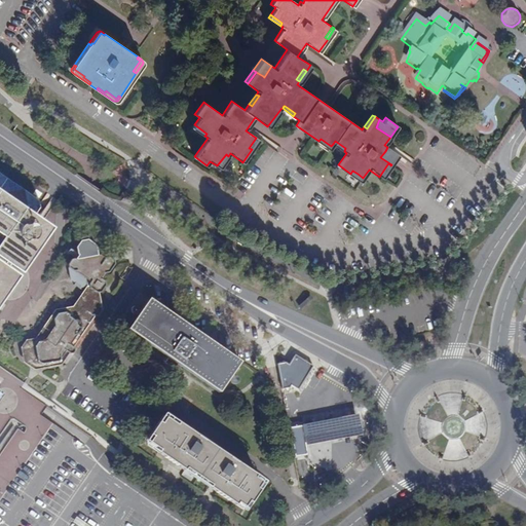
[(207,134),(194,124),(192,127),(204,136),(207,134)]
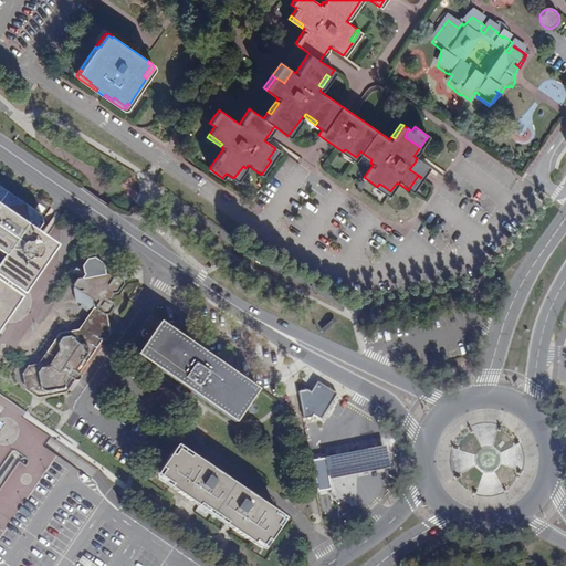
[(275,148),(268,159),(271,160),(279,149),(275,148)]
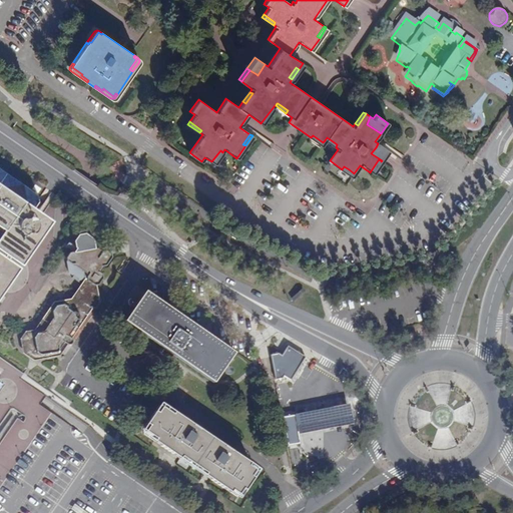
[(311,137),(322,145),(323,142),(313,135),(311,137)]
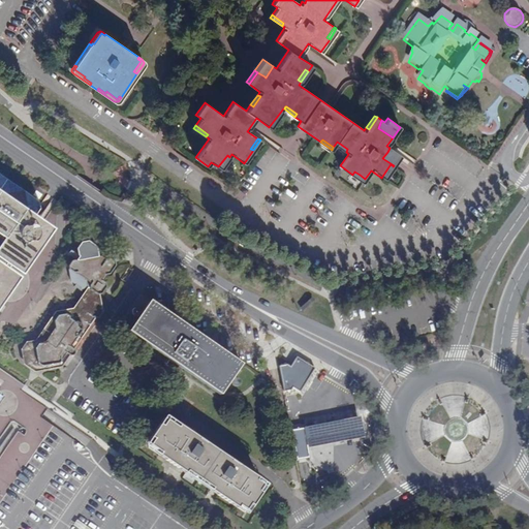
[(337,142),(335,145),(346,152),(347,149),(337,142)]
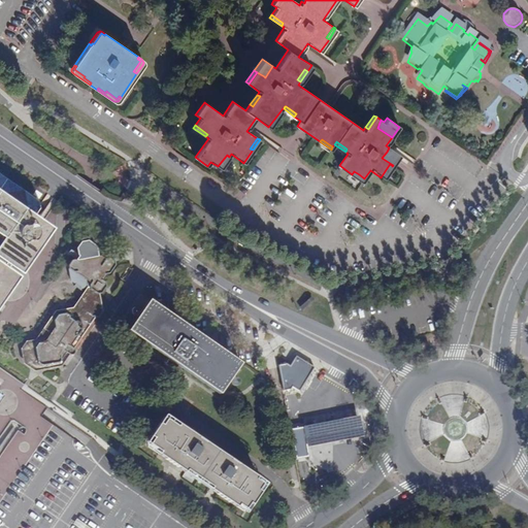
[(389,147),(387,152),(382,158),(393,165),(399,156),(400,155),(389,147)]
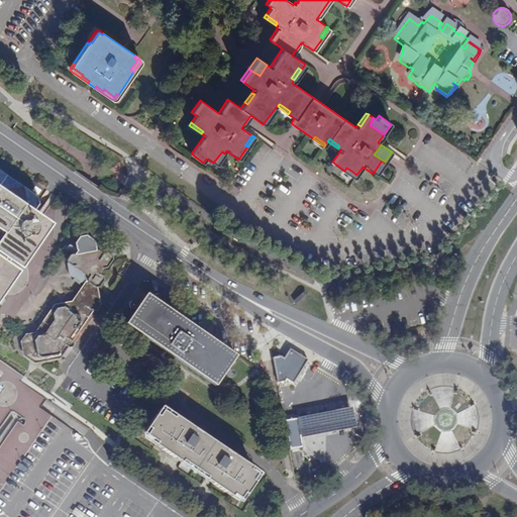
[(222,151),(213,163),(216,165),(224,153),(222,151)]
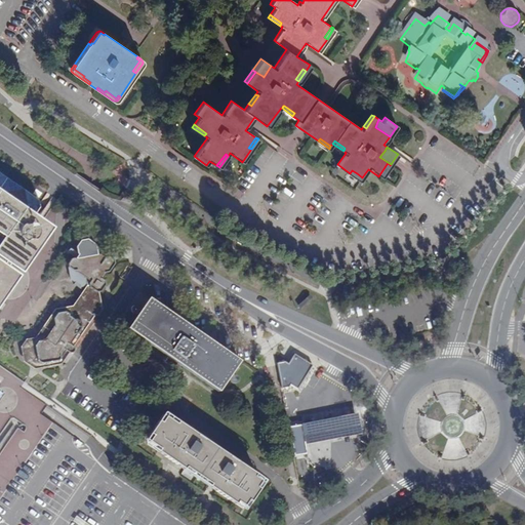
[(388,163),(387,164),(378,176),(381,178),(390,165),(390,164),(388,163)]
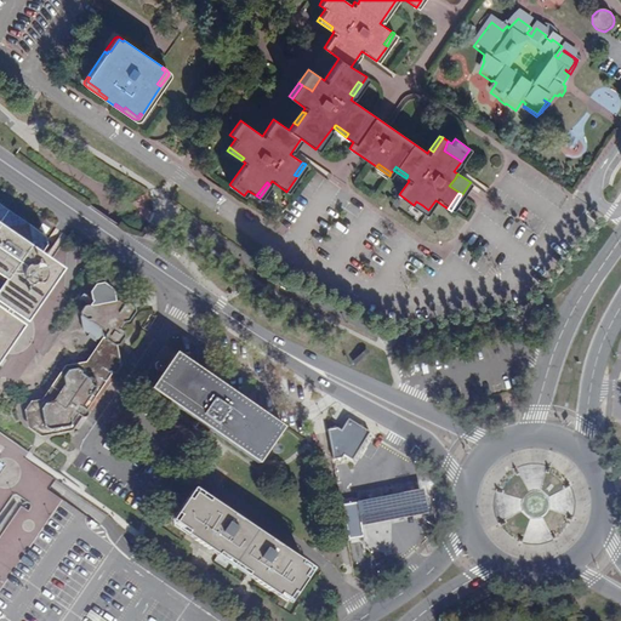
[(428,210),(422,205),(416,201),(414,205),(420,209),(426,214),(428,210)]
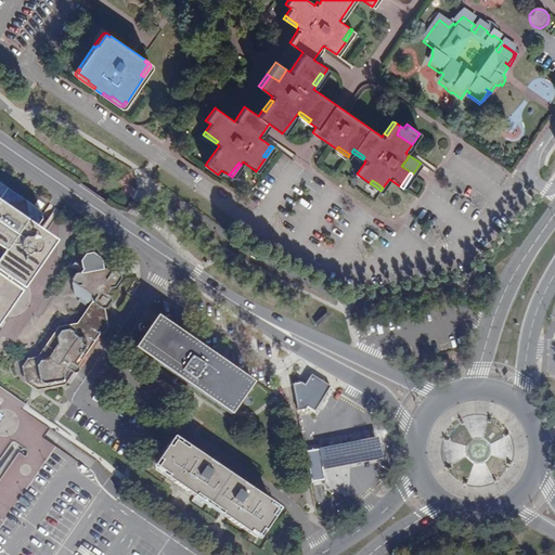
[(0,243),(2,245),(16,242),(28,226),(35,230),(46,215),(31,205),(22,206),(21,197),(0,182),(0,243)]
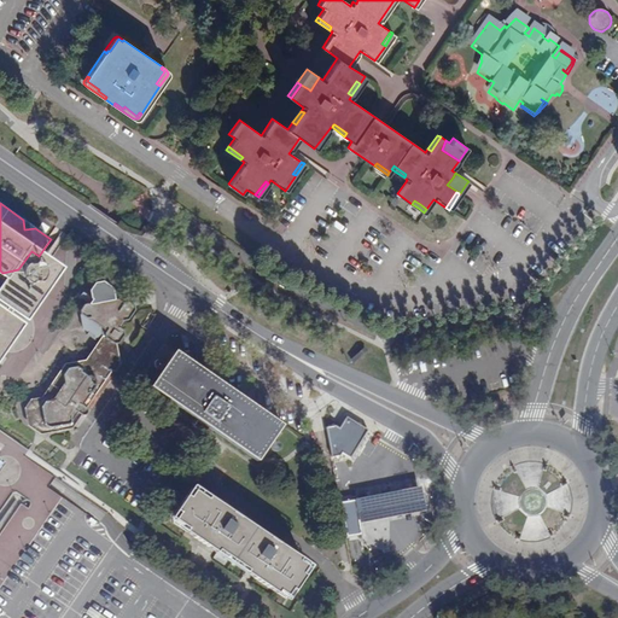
[(45,280),(46,275),(45,270),(42,267),(39,264),(34,264),(29,266),(27,269),(24,273),(24,278),(25,283),(29,285),(34,286),(39,286),(42,284),(45,280)]
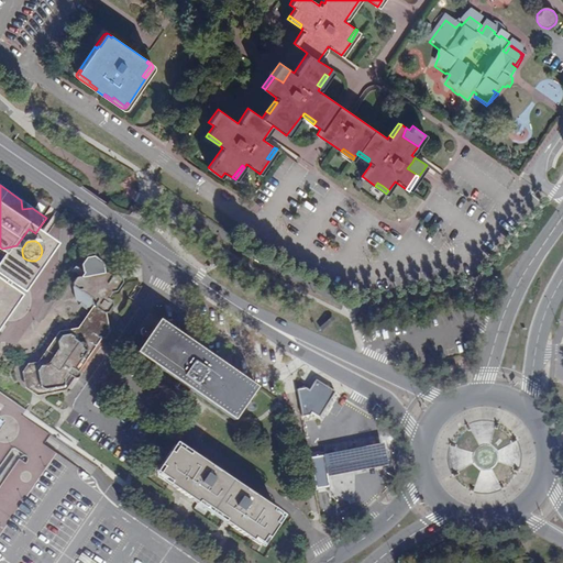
[(94,256),(88,257),(81,266),(83,273),(85,274),(81,278),(79,277),(75,277),(72,284),(72,286),(73,287),(72,289),(73,295),(76,297),(75,298),(75,302),(77,304),(79,302),(81,304),(81,307),(84,308),(87,308),(90,304),(94,302),(94,308),(101,312),(107,311),(111,305),(110,300),(109,298),(112,293),(116,291),(122,283),(122,277),(118,275),(112,276),(103,269),(102,263),(94,256)]
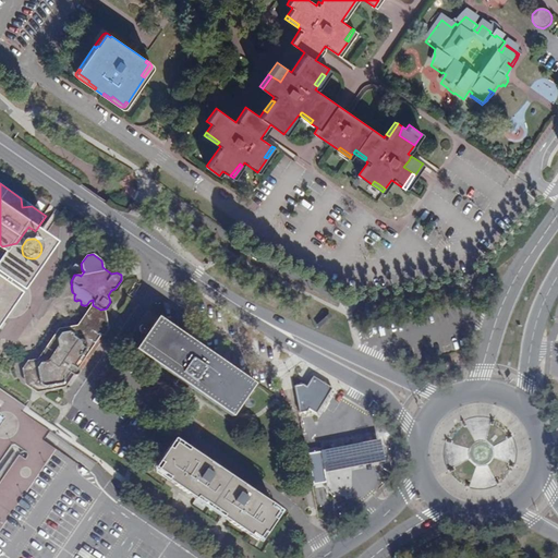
[(133,273),(138,265),(129,258),(123,266),(133,273)]
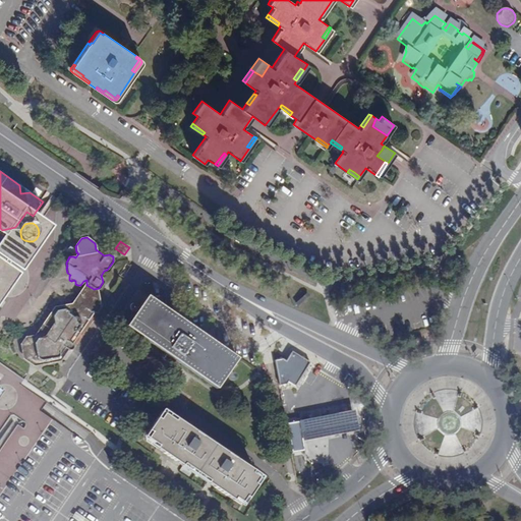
[(94,289),(87,285),(84,294),(89,293),(94,296),(99,288),(94,289)]
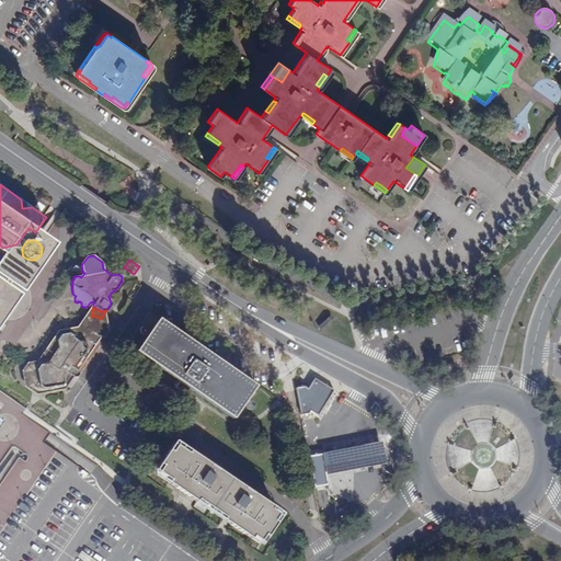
[(95,316),(91,317),(80,331),(60,335),(39,366),(30,368),(24,375),(26,386),(36,392),(42,391),(45,393),(50,392),(53,389),(56,388),(58,390),(63,389),(67,382),(66,378),(68,376),(71,378),(76,377),(107,332),(107,329),(102,324),(101,319),(95,316)]
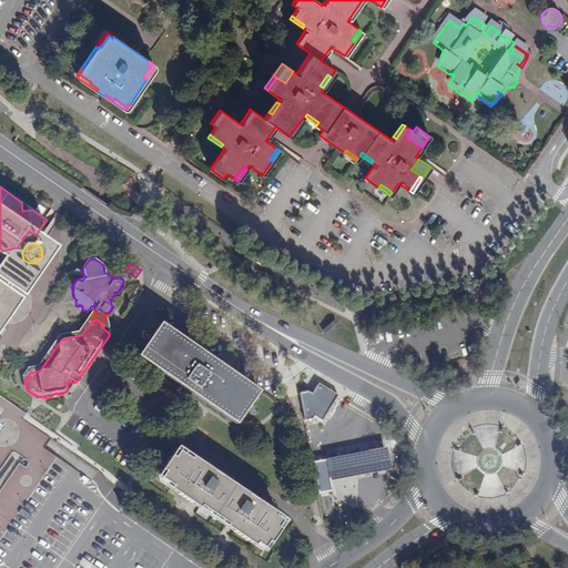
[(234,425),(257,392),(159,323),(135,357),(234,425)]
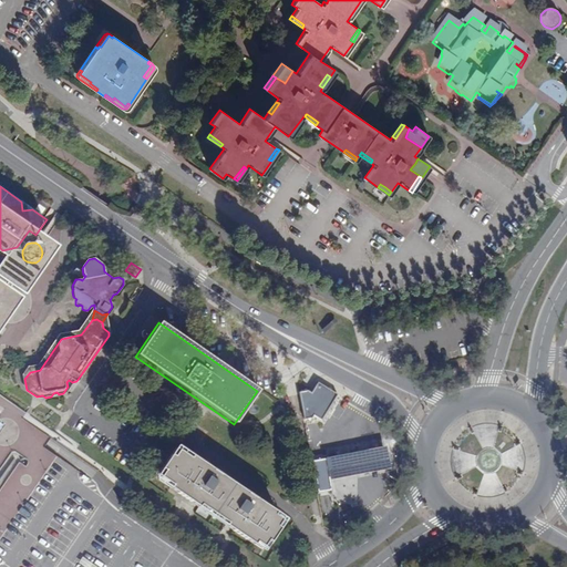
[(311,394),(308,392),(297,410),(321,423),(339,393),(319,381),(311,394)]
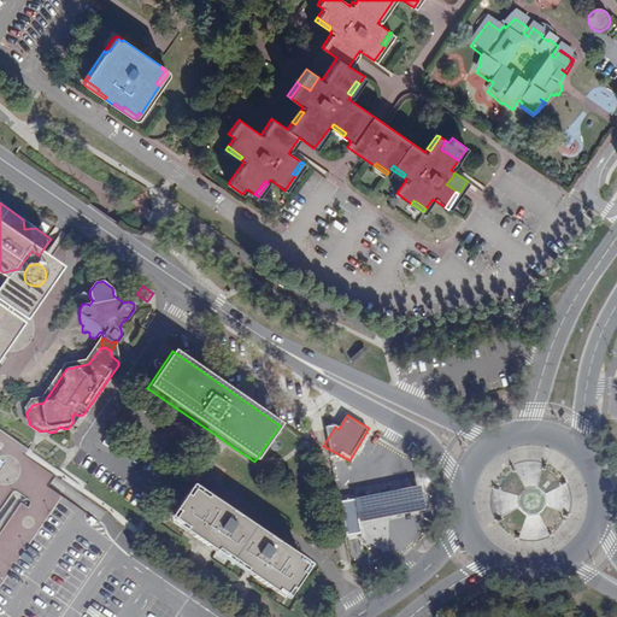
[(423,486),(399,489),(360,498),(364,522),(399,516),(425,511),(423,486)]
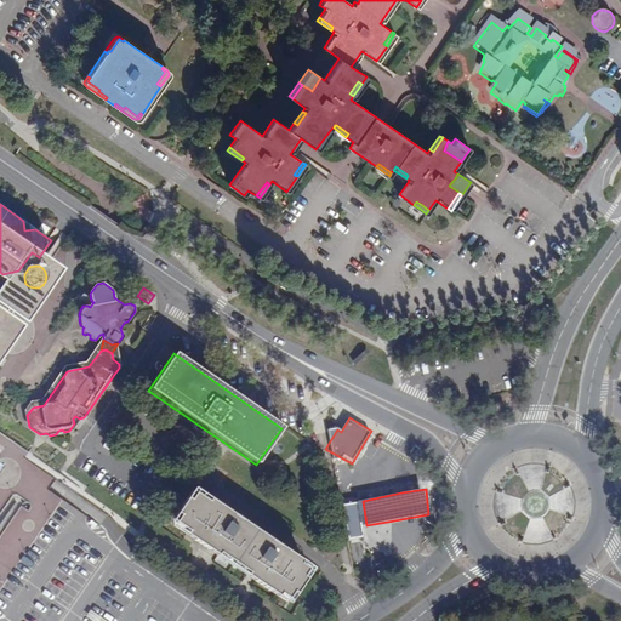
[(272,552),(274,550),(229,518),(227,520),(193,495),(187,502),(183,500),(172,516),(176,519),(171,525),(215,556),(244,576),(252,581),(250,585),(263,594),(266,592),(274,598),(281,603),(302,573),(272,552)]
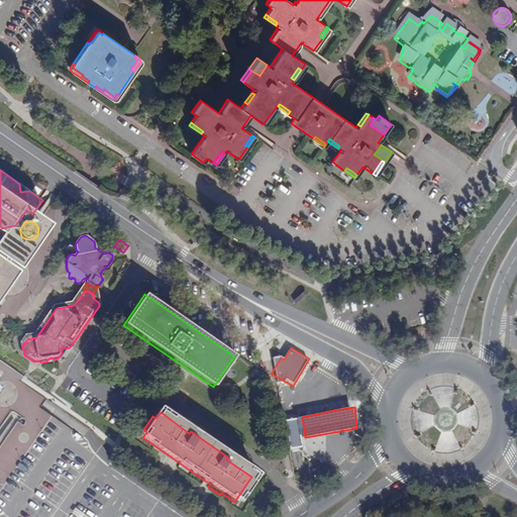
[(177,466),(201,483),(203,480),(179,462),(177,466)]
